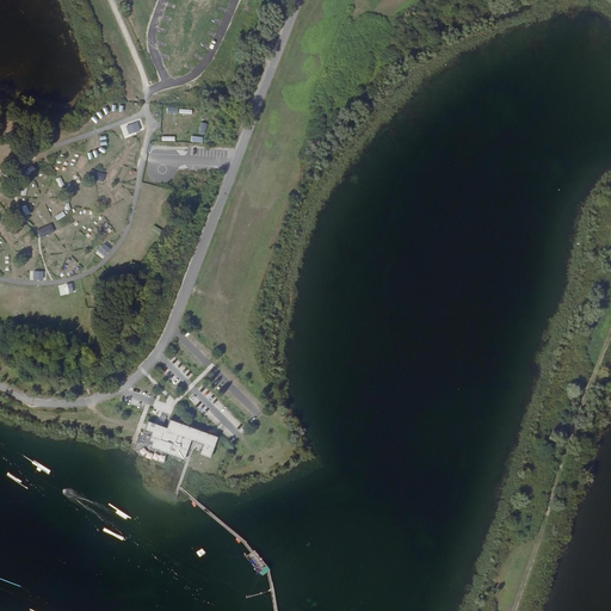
[(141,118),(131,121),(134,129),(143,127),(141,118)]
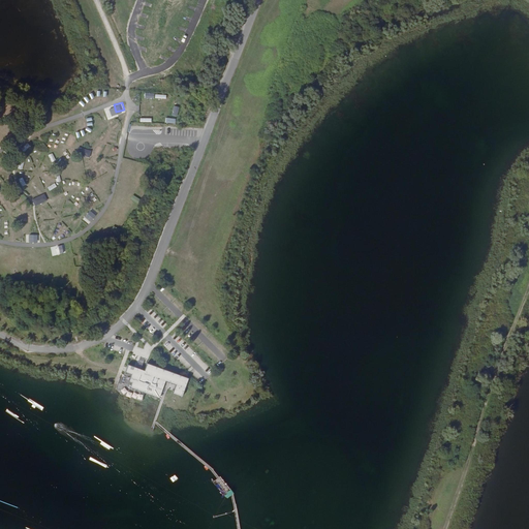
[(76,154),(89,158),(92,151),(80,147),(76,154)]
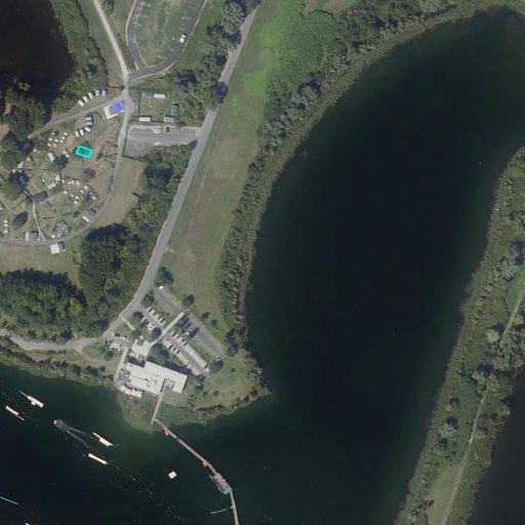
[(29,172),(23,179),(27,183),(32,175),(29,172)]
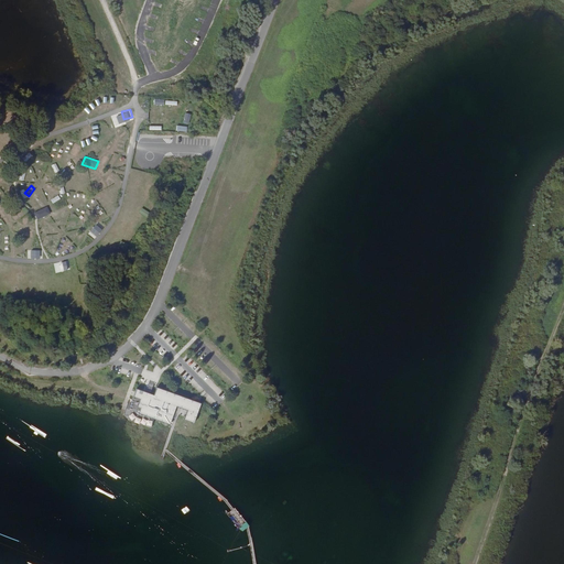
[(32,201),(40,195),(36,192),(29,197),(32,201)]
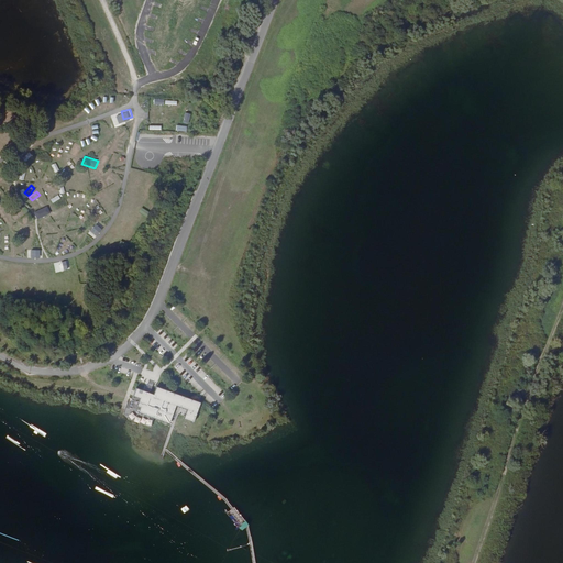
[(34,211),(39,219),(51,213),(47,206),(34,211)]
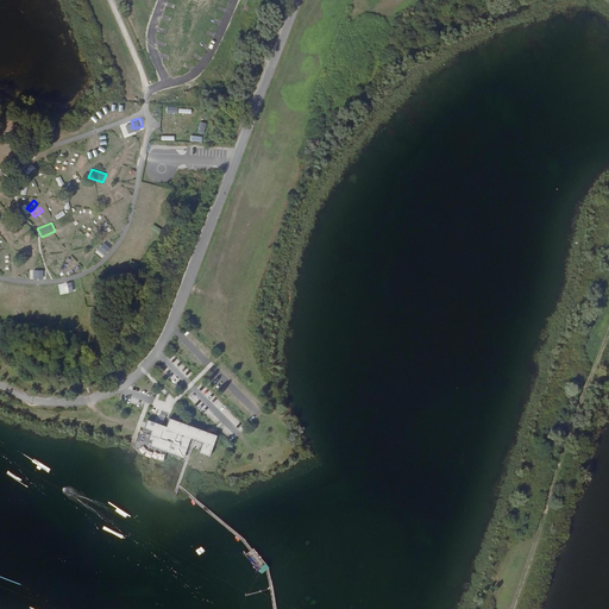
[(154,225),(150,230),(159,236),(163,230),(154,225)]
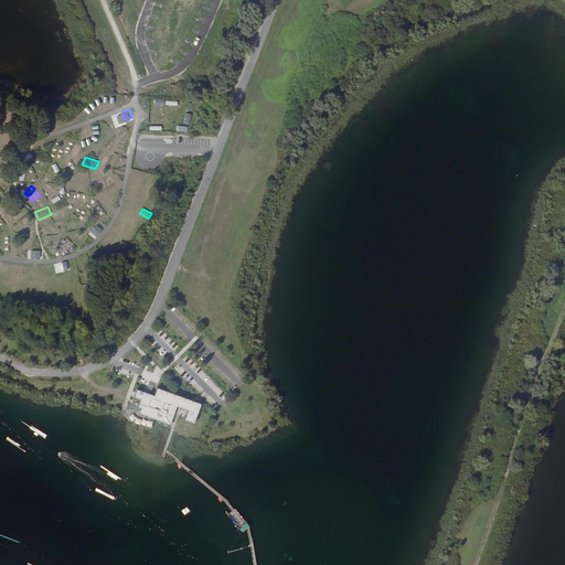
[(97,224),(88,234),(95,240),(103,230),(97,224)]
